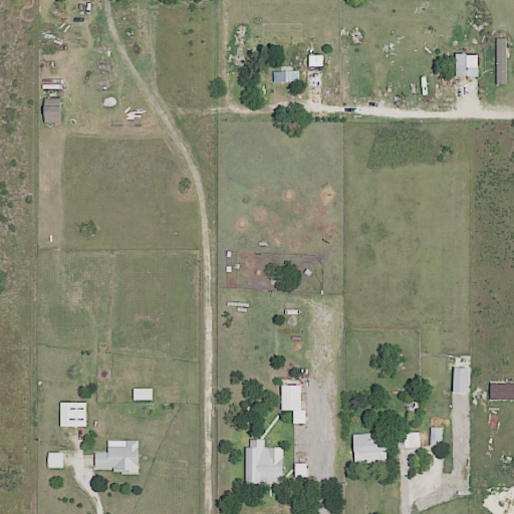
[(505,39),(496,39),(497,84),(506,84),(505,39)]
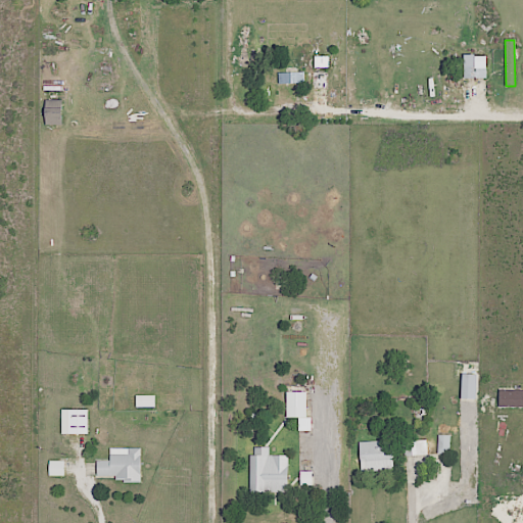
[(464,79),(485,79),(485,55),(463,55),(464,79)]
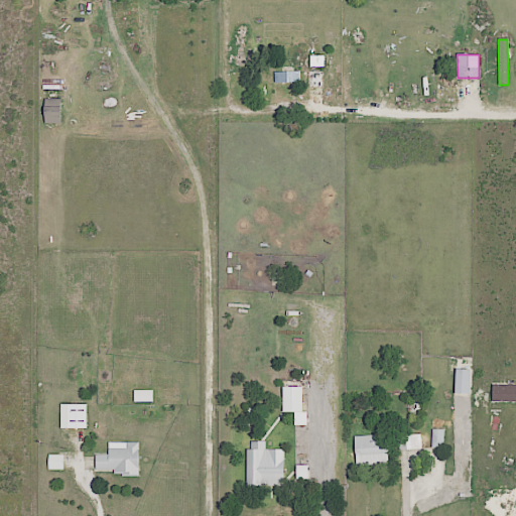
[(275,84),(300,82),(300,71),(274,73),(275,84)]
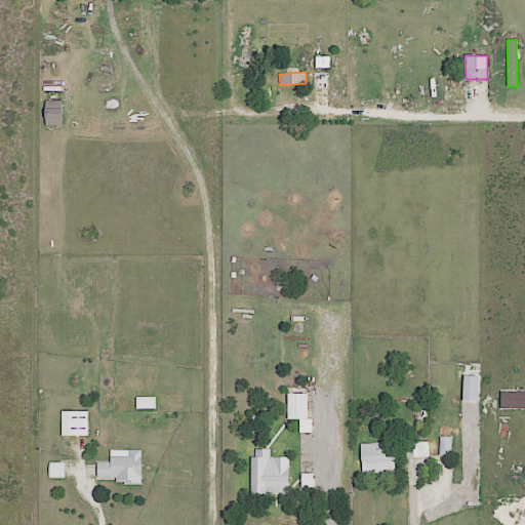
[(62,126),(63,109),(46,109),(45,126),(62,126)]
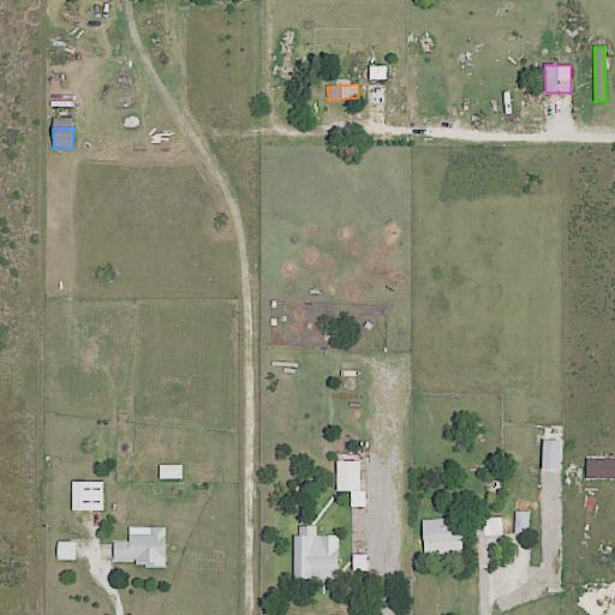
[(561,441),(542,441),(542,470),(560,470),(561,441)]
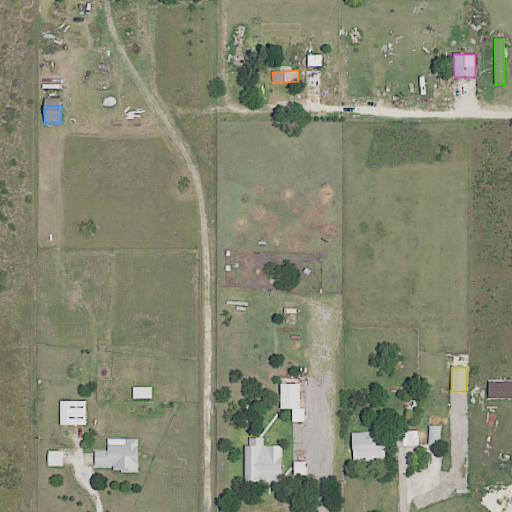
[(280,410),(292,409),(292,422),(304,422),(304,410),(300,410),(300,384),(280,384),(280,410)]
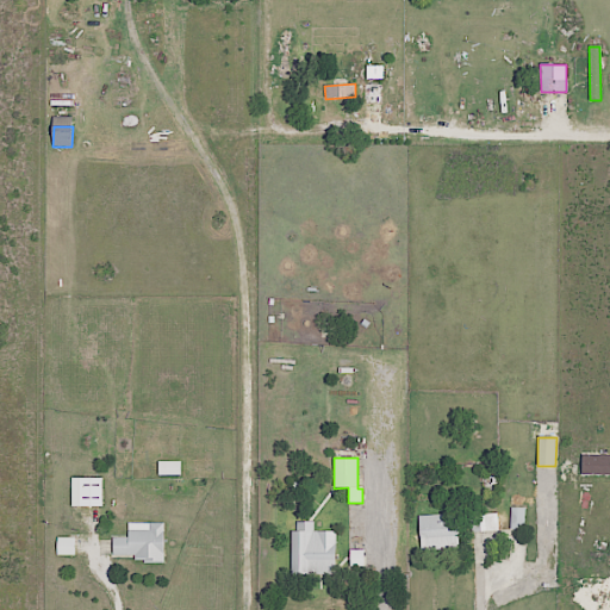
[(180,461),(159,462),(159,477),(180,475),(180,461)]
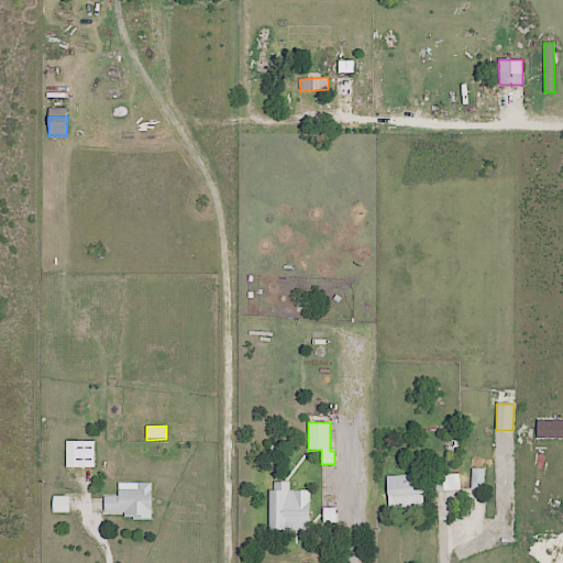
[(94,441),(66,442),(66,468),(95,467),(94,441)]
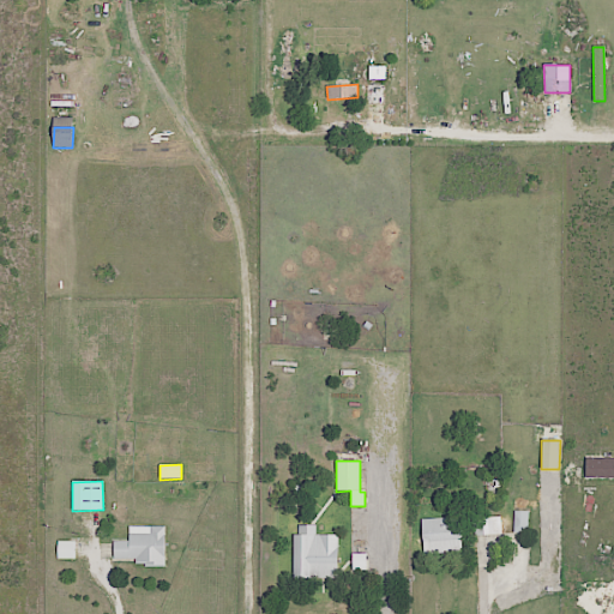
[(512,534),(528,534),(528,512),(513,511),(512,534)]
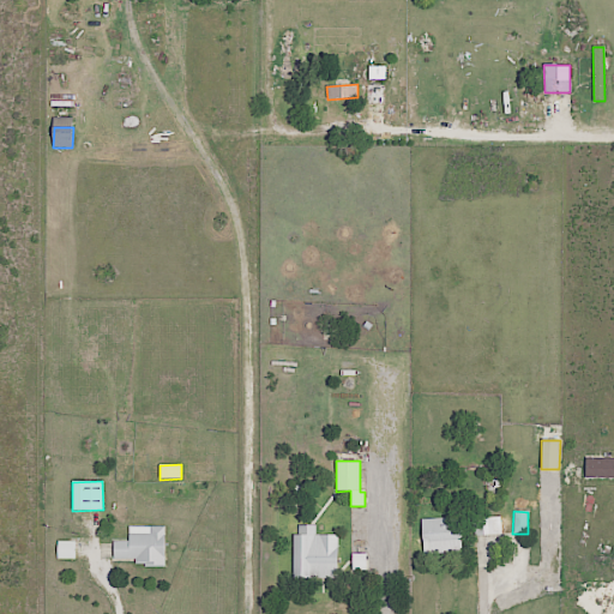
[(474,537),(501,534),(500,517),(473,519),(474,537)]
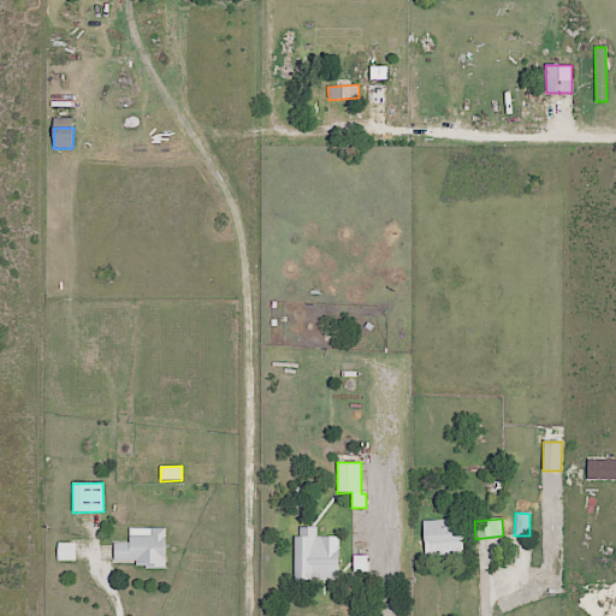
[(422,521),(424,556),(463,555),(461,520),(422,521)]
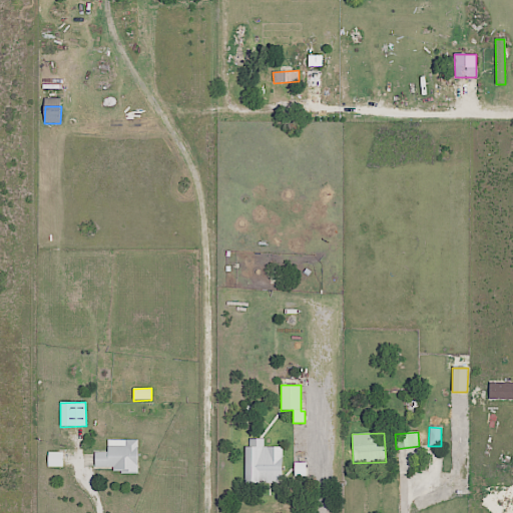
[(245,484),(283,484),(282,447),(264,447),(264,439),(245,439),(245,484)]
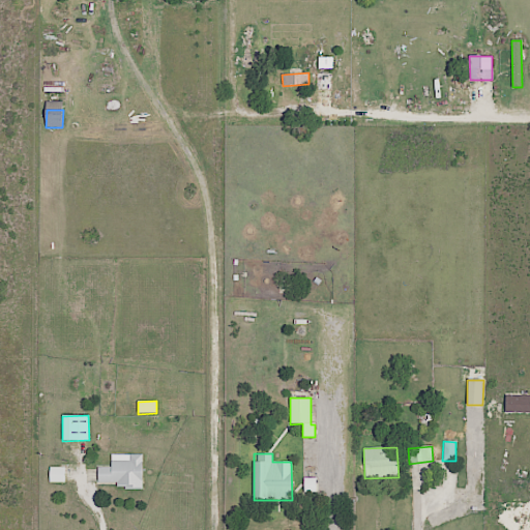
[(143,487),(143,454),(111,454),(111,467),(98,467),(97,486),(143,487)]
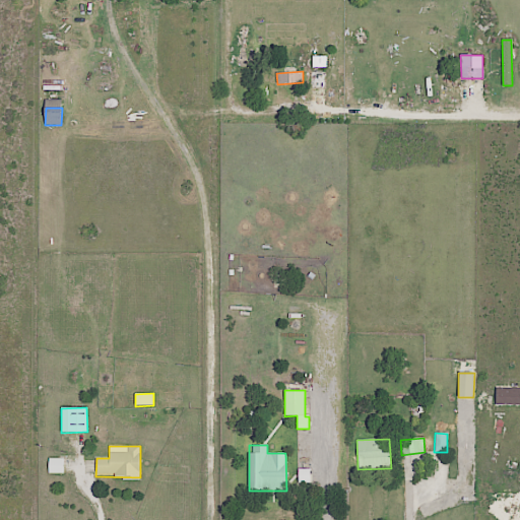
[(63,473),(63,458),(49,459),(49,473),(63,473)]
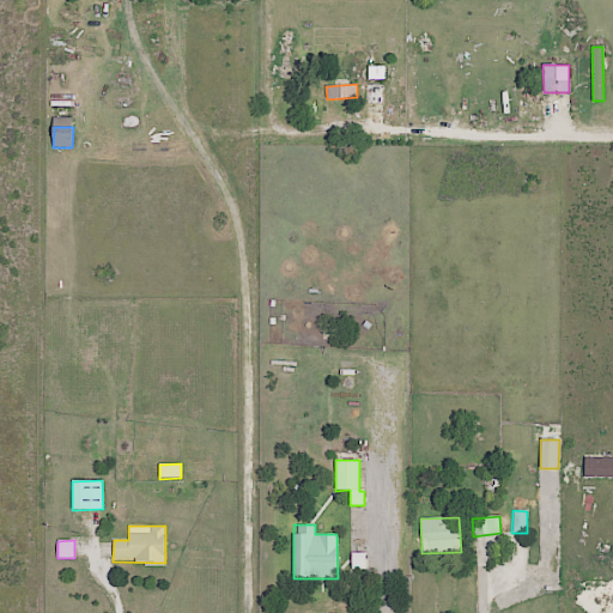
[(351,569),(365,570),(365,553),(352,553),(351,569)]
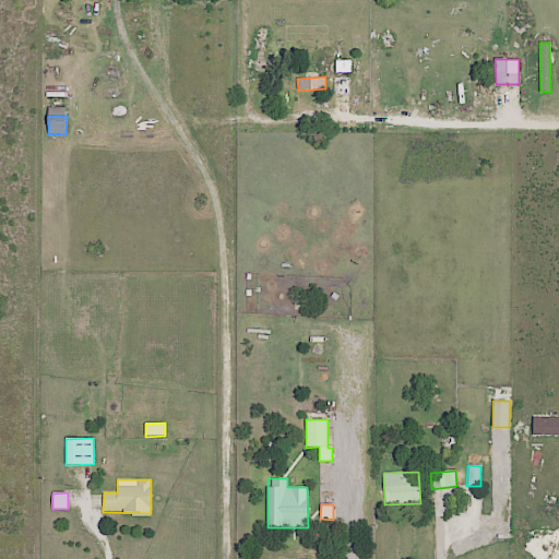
All buildings are outlined.
